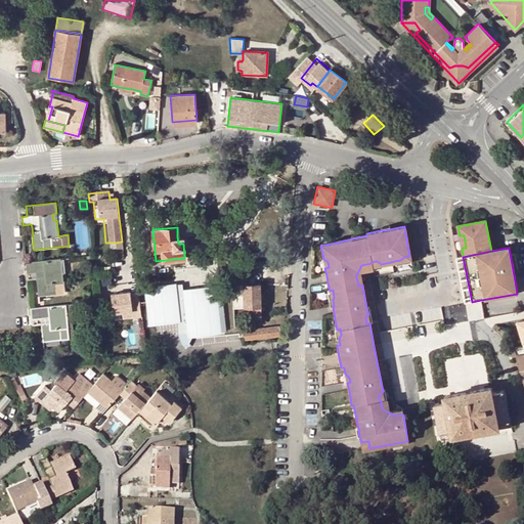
[(472,302),(463,257),(456,258),(465,303),(472,302)]
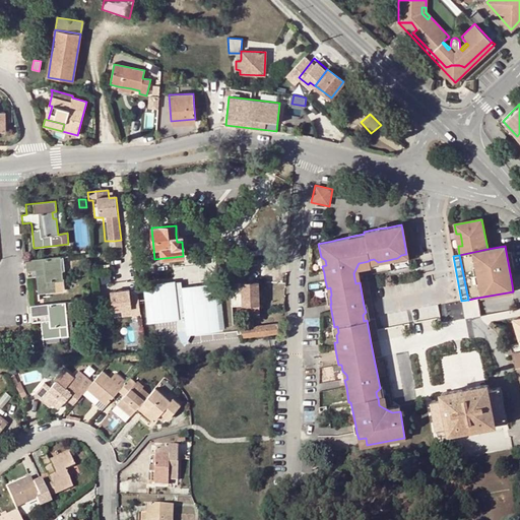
[(26,260),(26,269),(31,268),(31,272),(33,277),(36,276),(38,294),(64,290),(62,264),(59,265),(58,257),(26,260)]
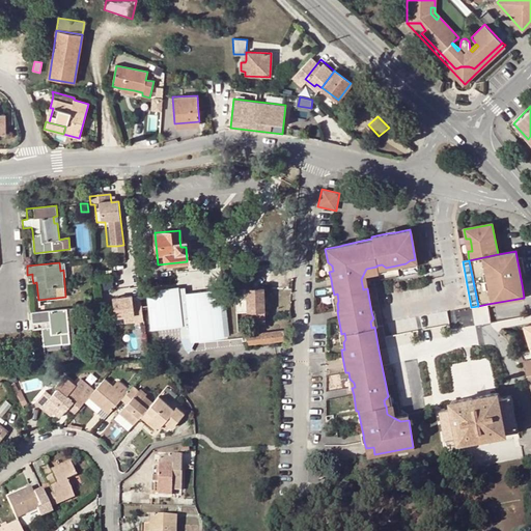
[(361,279),(363,289),(367,288),(365,275),(378,272),(376,267),(366,269),(361,279)]
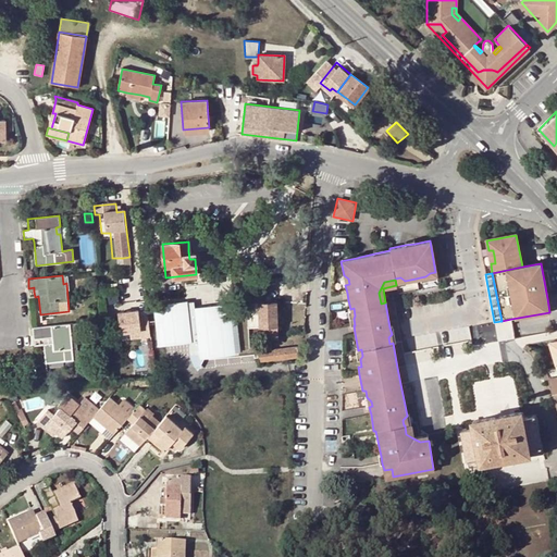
[(157,344),(189,341),(186,309),(185,301),(153,305),(155,322),(157,344)]
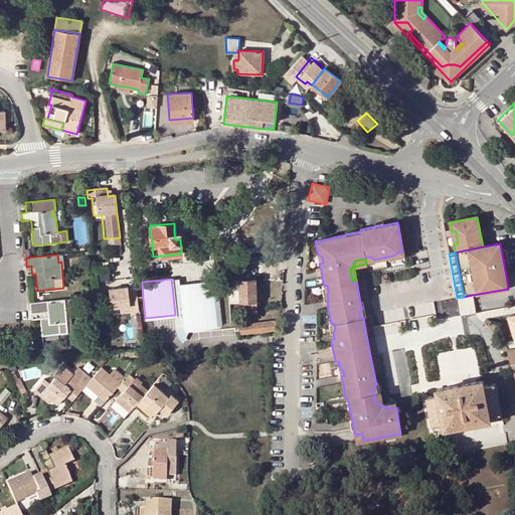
[(243,313),(256,312),(254,280),(238,280),(239,303),(242,303),(243,313)]
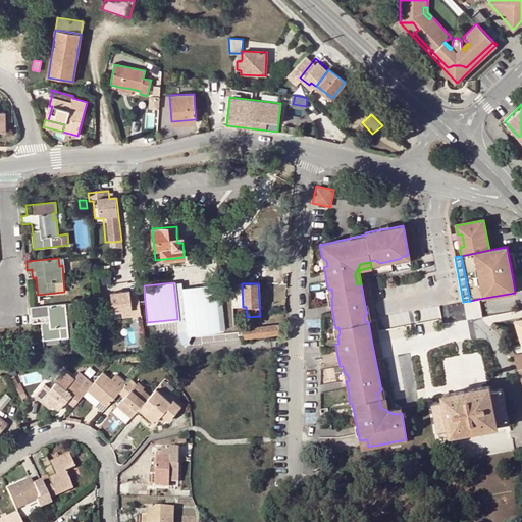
[(180,289),(184,318),(186,330),(218,327),(213,285),(180,289)]
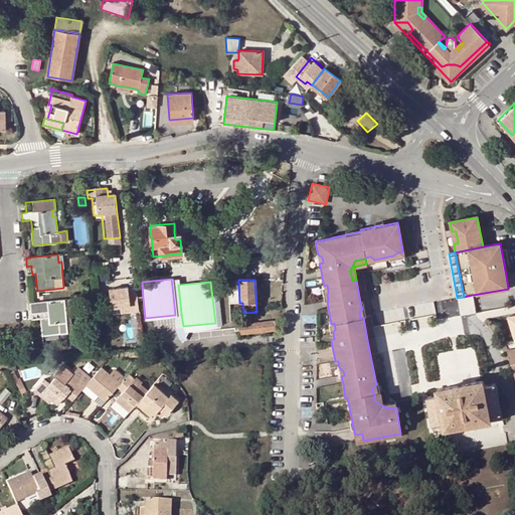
[(178,285),(172,286),(175,315),(181,314),(178,285)]
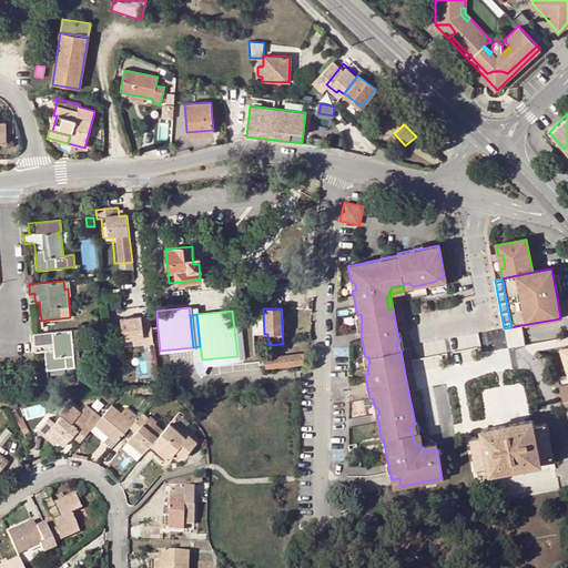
[(119,318),(121,338),(131,338),(142,336),(143,344),(151,344),(150,330),(149,322),(141,323),(140,316),(119,318)]
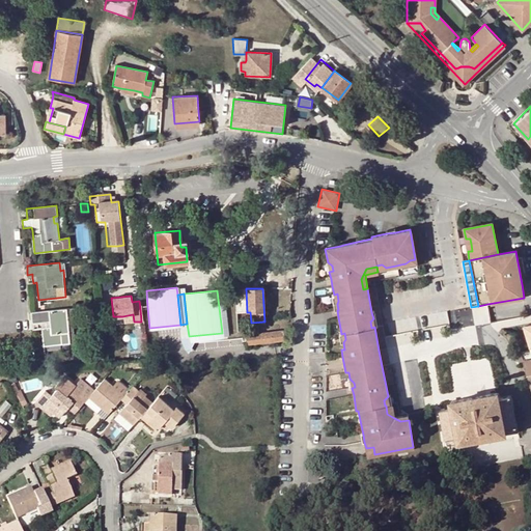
[(31,312),(32,320),(50,319),(50,323),(50,328),(42,329),(44,345),(71,343),(67,316),(64,316),(64,308),(31,312)]
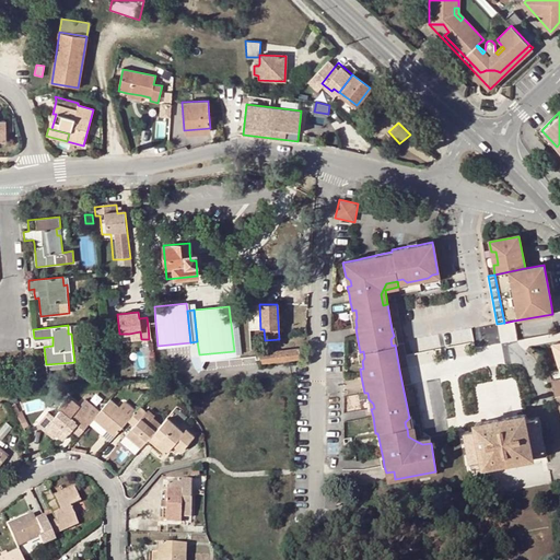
[(259,353),(260,363),(300,359),(299,349),(259,353)]
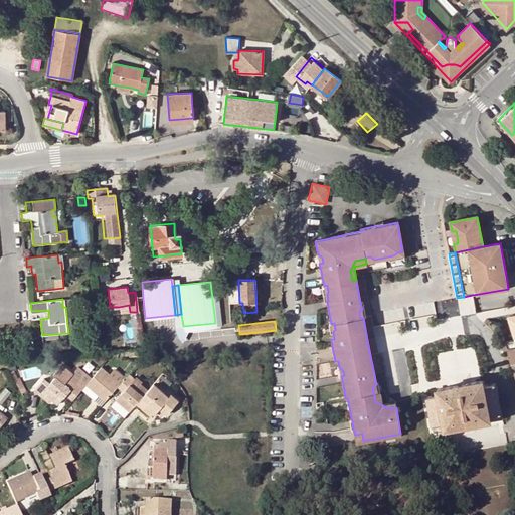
[(514,367),(514,341),(505,343),(512,368),(514,367)]
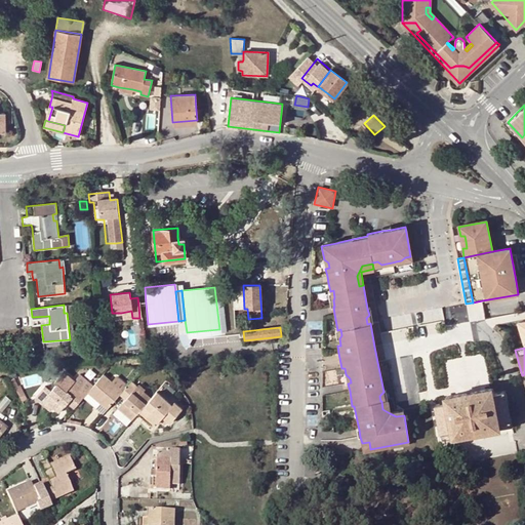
[(63,405),(67,401),(68,403),(74,408),(83,398),(93,386),(81,374),(66,391),(57,384),(51,391),(45,386),(35,398),(41,403),(44,400),(53,408),(59,412),(65,406),(63,405)]
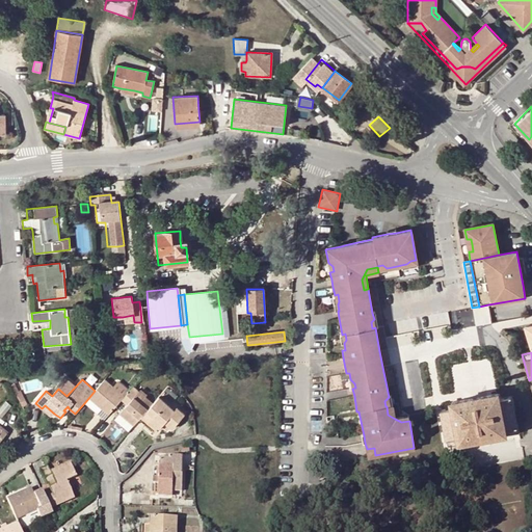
[(125,397),(124,395),(113,387),(105,379),(95,391),(84,403),(104,420),(109,415),(122,400),(125,397)]
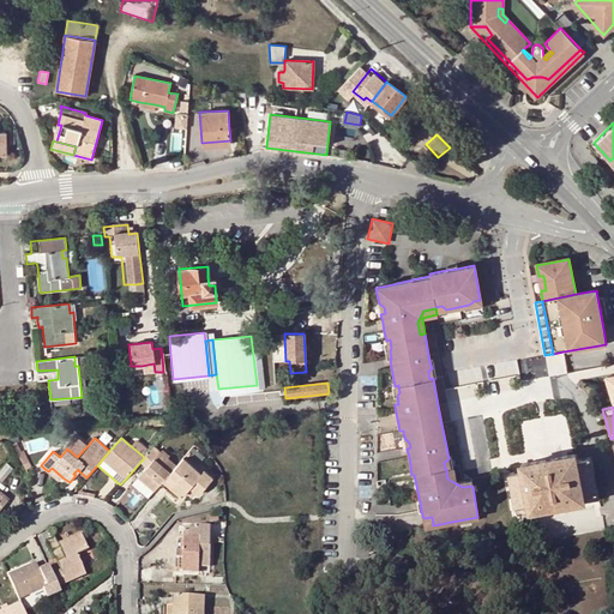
[(137,439),(131,446),(143,456),(148,449),(137,439)]
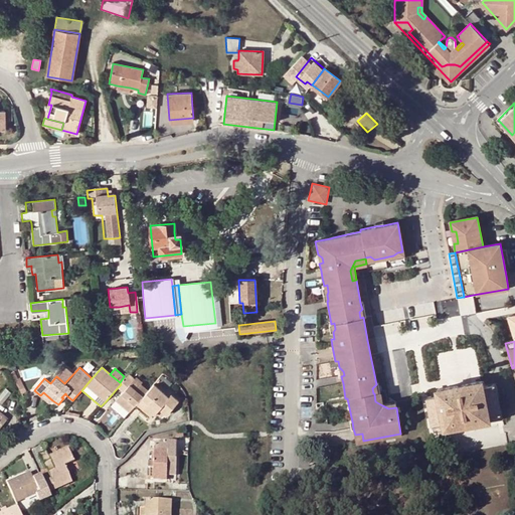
[(123,392),(115,401),(129,412),(135,405),(149,390),(141,384),(143,382),(137,377),(135,378),(130,374),(121,384),(118,387),(123,392)]
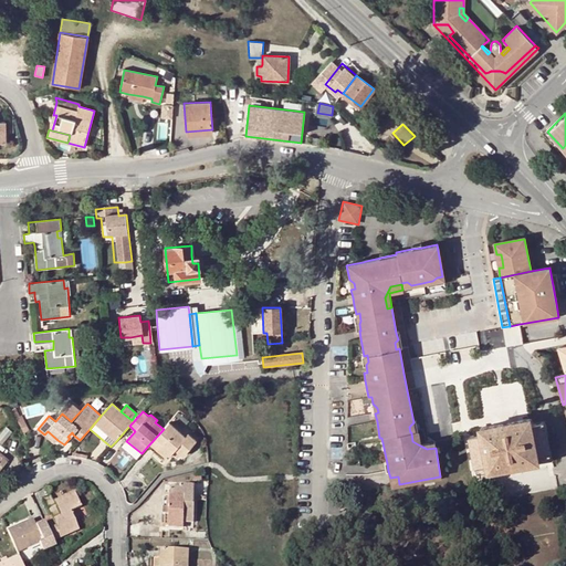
[(469,437),(475,470),(488,468),(489,473),(538,464),(537,458),(551,456),(545,422),(532,425),(531,419),(516,422),(495,426),(480,429),(481,435),(469,437)]
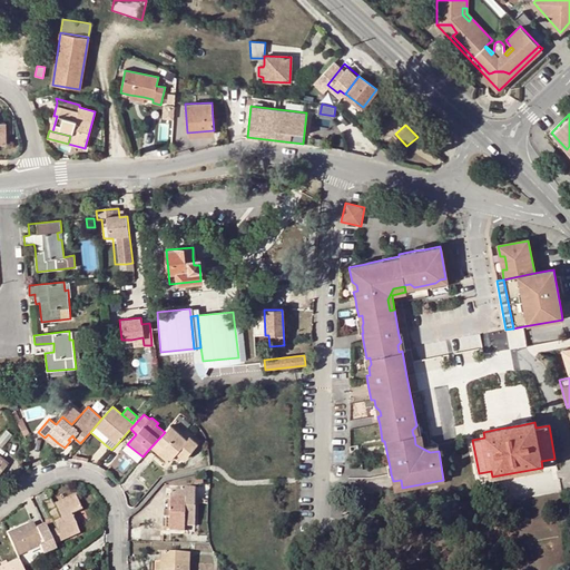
[(174,457),(177,452),(179,455),(183,458),(184,460),(198,443),(190,436),(187,439),(172,424),(165,432),(149,449),(164,462),(166,459),(169,461),(174,457)]
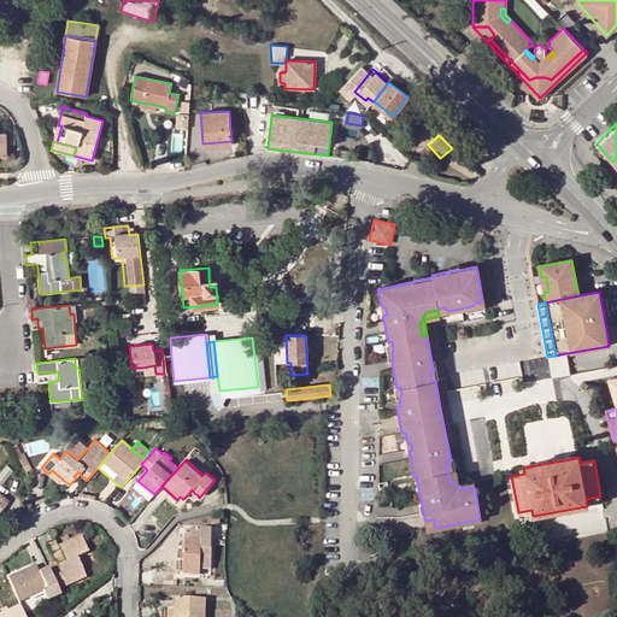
[(447,471),(448,471),(456,470),(454,459),(451,460),(446,465),(447,471)]
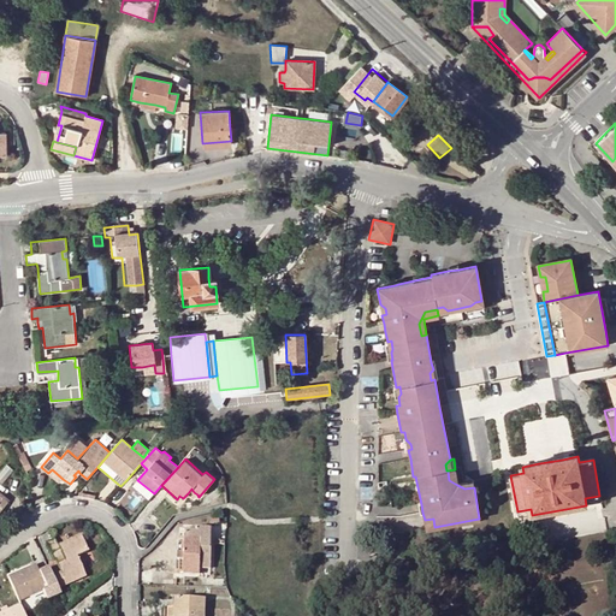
[(0,481),(1,484),(13,471),(7,465),(0,472),(0,481)]
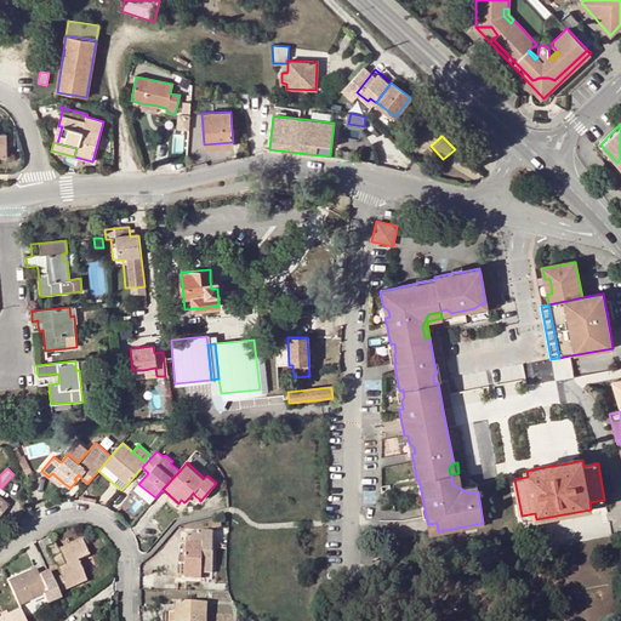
[(60,486),(63,483),(52,473),(49,477),(60,486)]
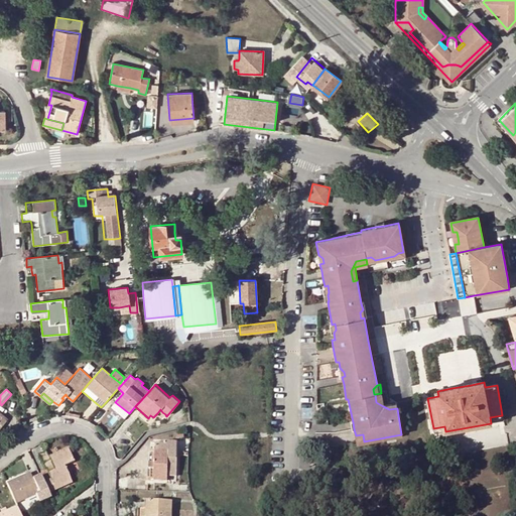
[(376,402),(383,406),(384,405),(381,393),(375,394),(376,402)]
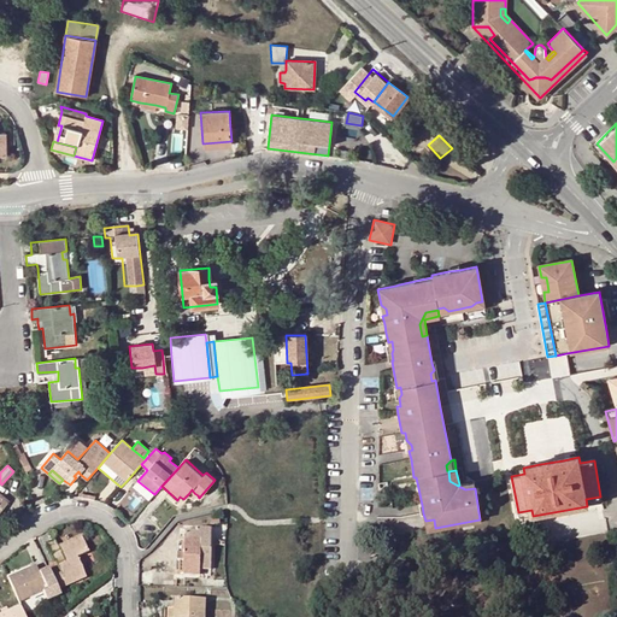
[(151,498),(154,494),(137,481),(135,483),(151,498)]
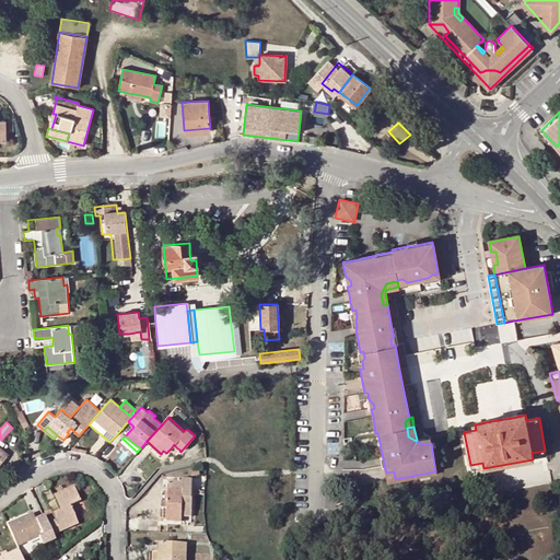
[(387,480),(395,479),(394,471),(386,473),(387,480)]
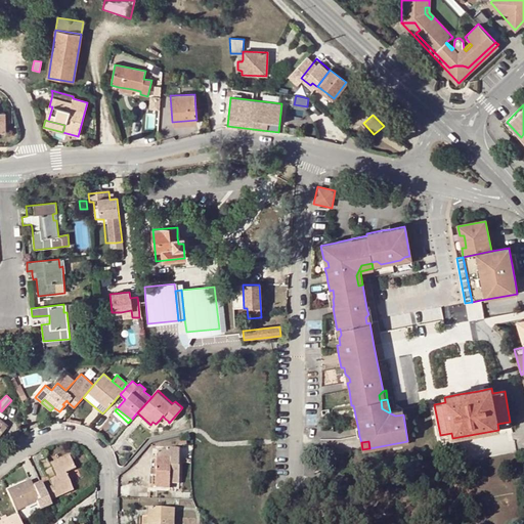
[(170,485),(179,485),(180,450),(167,449),(167,452),(164,452),(158,452),(158,461),(153,461),(153,477),(158,477),(157,489),(170,490),(170,485)]
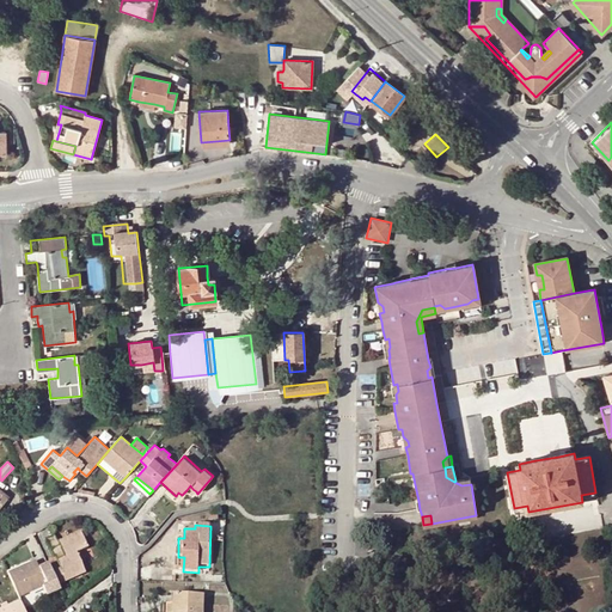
[(62,554),(65,560),(57,563),(49,567),(50,569),(57,586),(85,574),(77,554),(87,549),(80,532),(57,543),(55,537),(47,540),(54,557),(55,557),(62,554)]
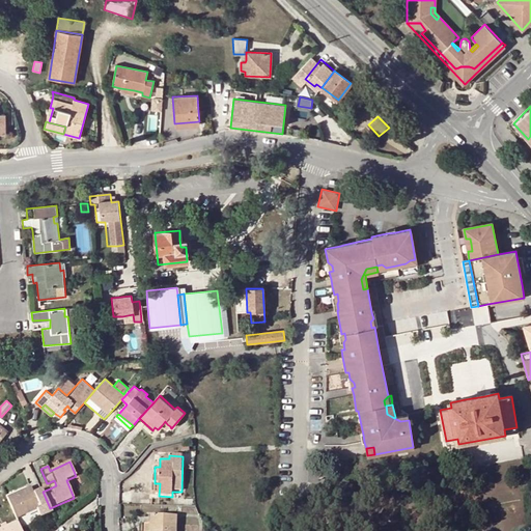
[(329,468),(318,470),(319,479),(331,477),(329,468)]
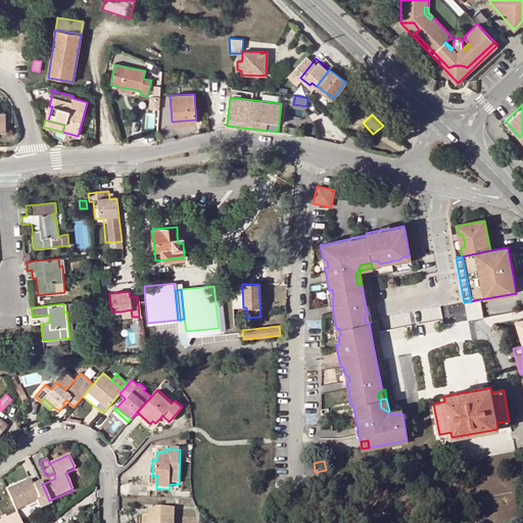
[(35,503),(37,506),(40,513),(52,508),(49,501),(43,486),(35,490),(33,485),(30,480),(6,490),(15,511),(35,503)]
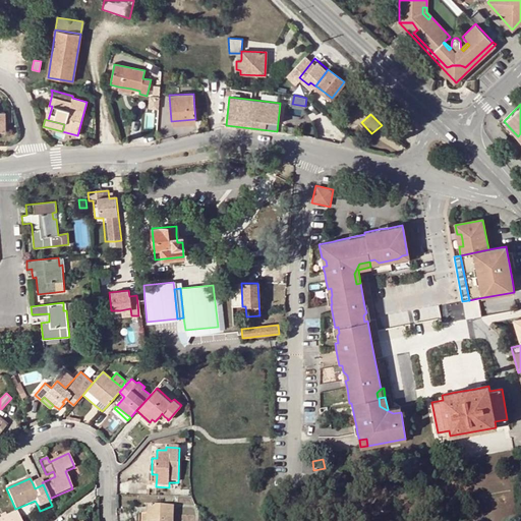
[(42,482),(41,479),(33,483),(35,488),(43,484),(42,482)]
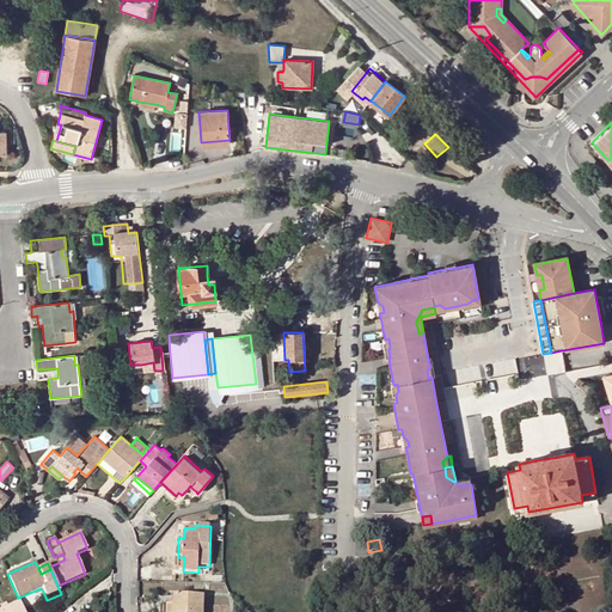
[(20,603),(43,592),(41,588),(18,598),(19,601),(20,603)]
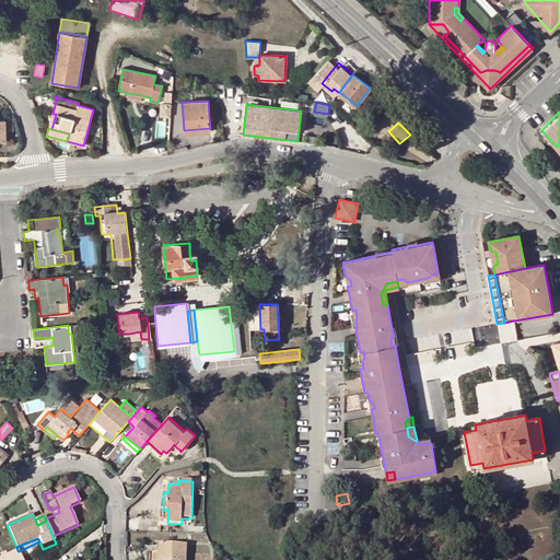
[(160,545),(159,553),(159,559),(186,559),(187,546),(160,545)]
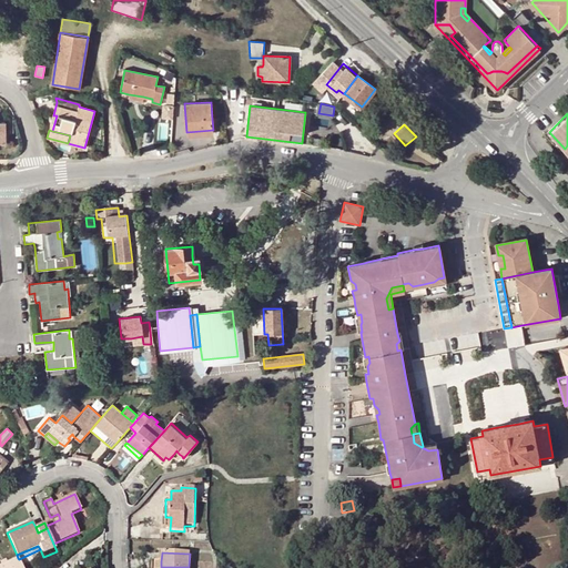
[(19,559),(18,558),(3,565),(3,567),(6,567),(20,563),(19,559)]
